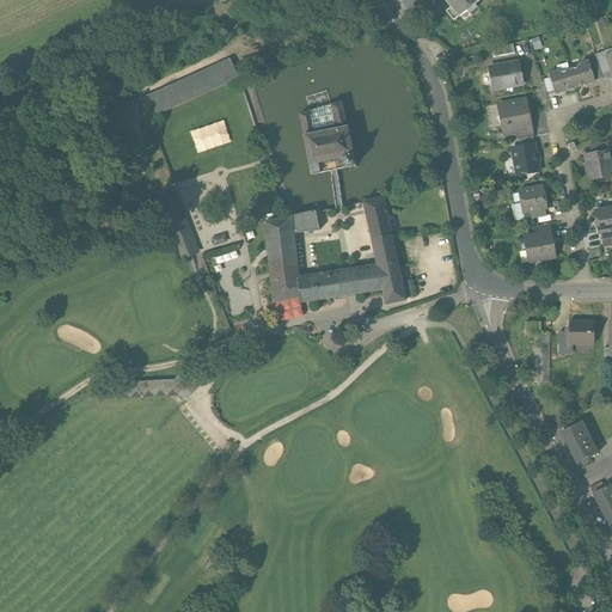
[(445,0),(452,8),(446,13),(453,22),(459,18),(467,11),(470,14),(477,8),(475,5),(481,0),(445,0)]
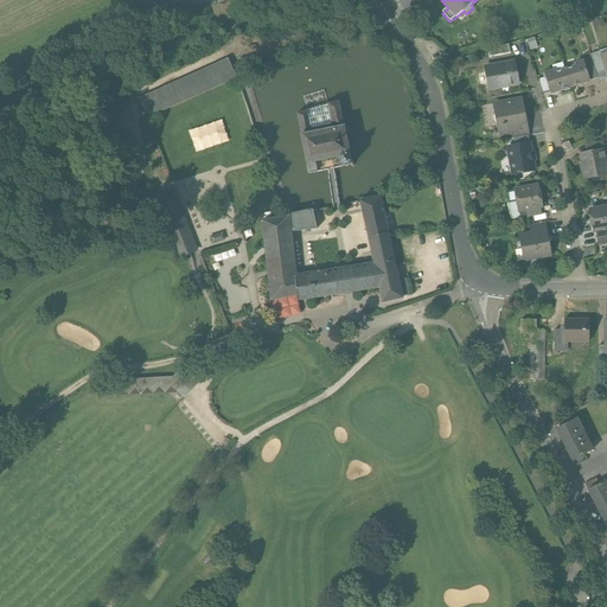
[(487,51),(489,57),(510,53),(509,45),(487,51)]
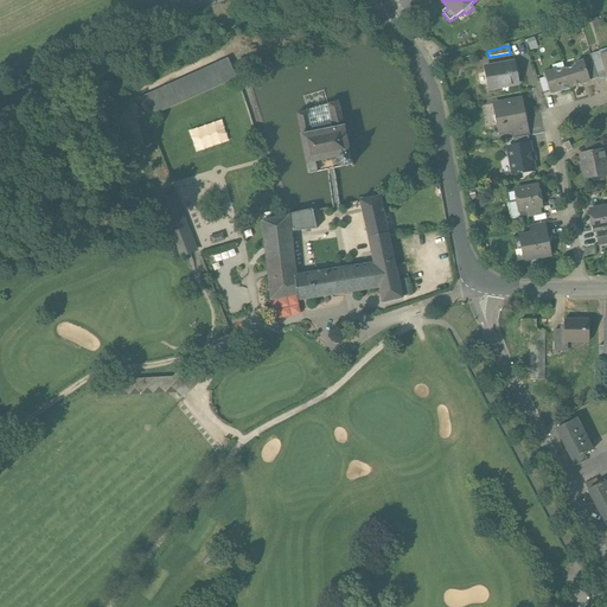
[(228,61),(140,100),(148,117),(236,78),(228,61)]
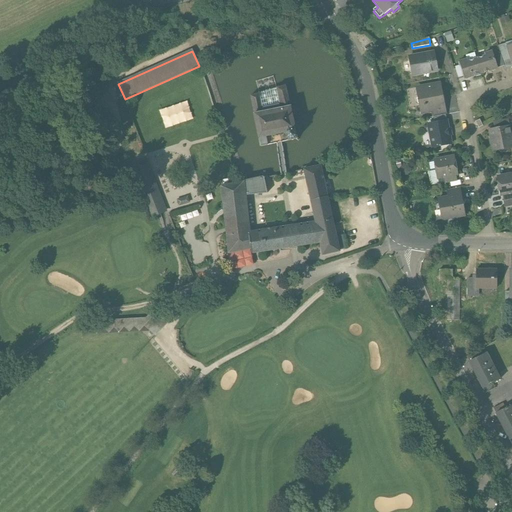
[(427,54),(409,57),(412,76),(437,71),(434,52),(432,53),(431,52),(427,52),(427,54)]
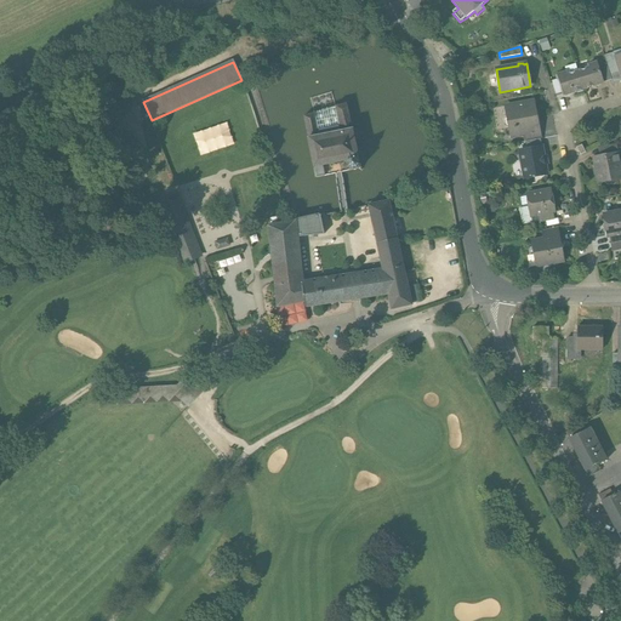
[(597,63),(588,66),(588,68),(577,72),(584,90),(604,83),(599,69),(597,63)]
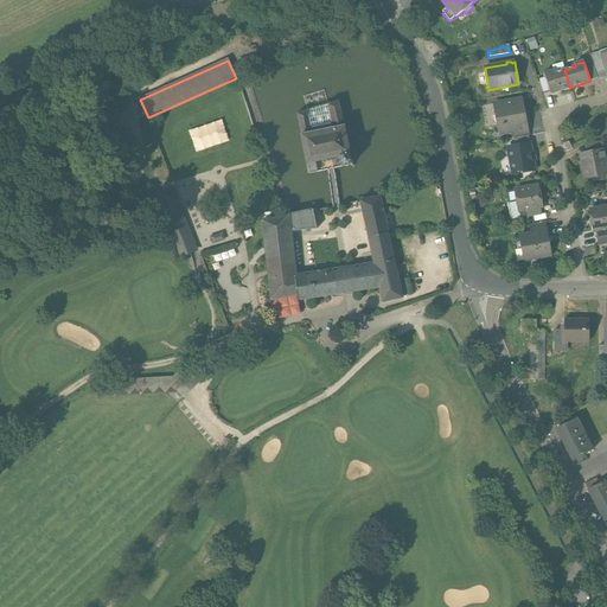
[(586,68),(590,81),(598,78),(594,69),(594,65),(586,68)]
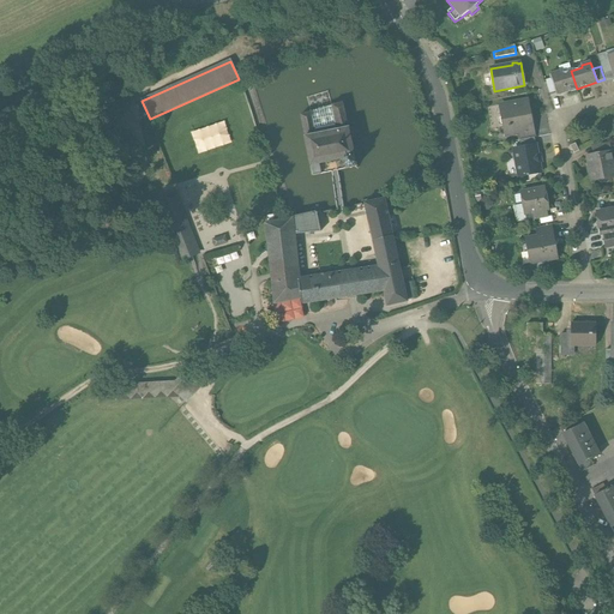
[(601,70),(605,79),(606,83),(613,80),(613,78),(611,67),(601,70)]
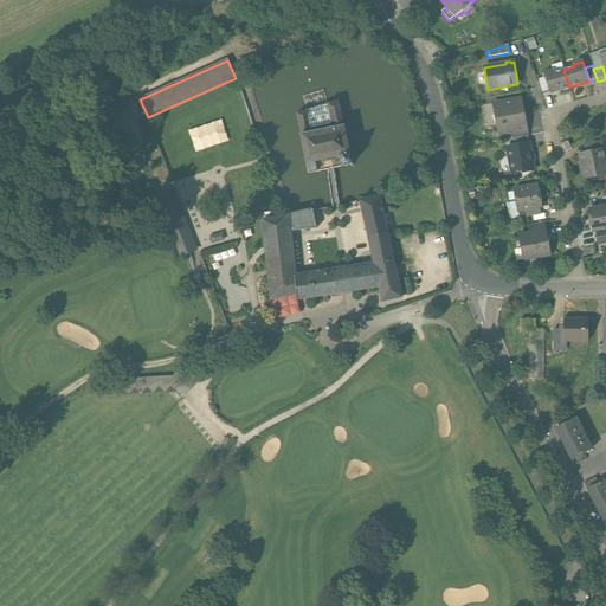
[(563,70),(553,73),(553,71),(543,73),(545,78),(549,91),(549,94),(569,88),(563,70)]
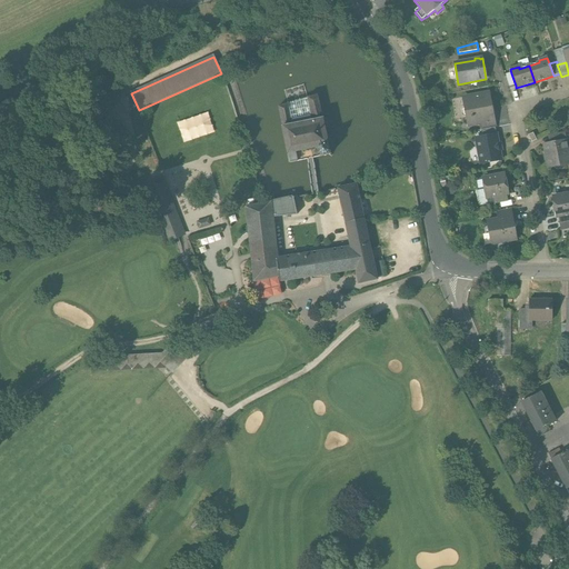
[(509,87),(516,86),(511,73),(506,76),(509,87)]
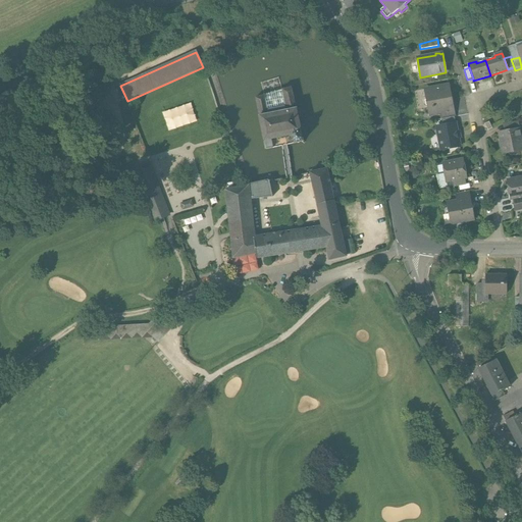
[(449,86),(425,90),(426,98),(425,101),(426,105),(428,107),(429,115),(440,113),(453,111),(449,86)]
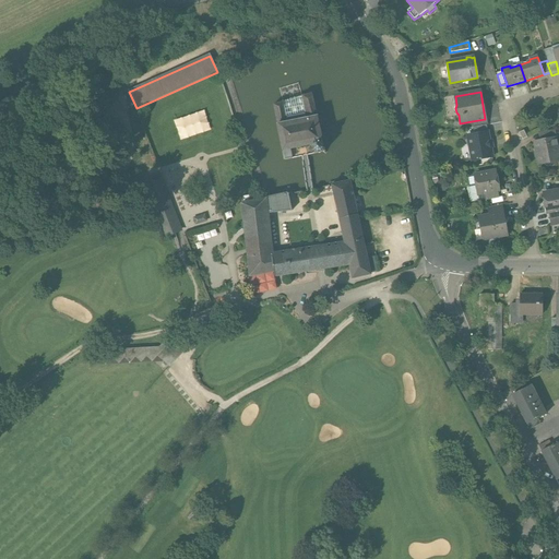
[(302,96),(274,105),(285,159),(292,158),(290,150),(313,145),(314,154),(324,152),(312,94),(302,96)]
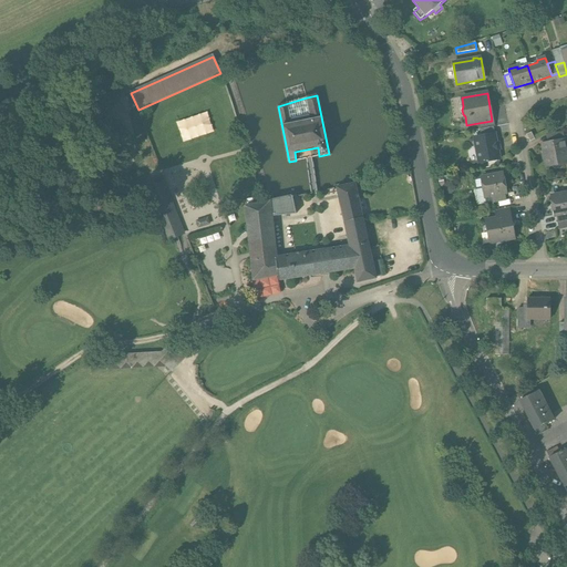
[(493,127),(492,121),(478,123),(480,130),(493,127)]
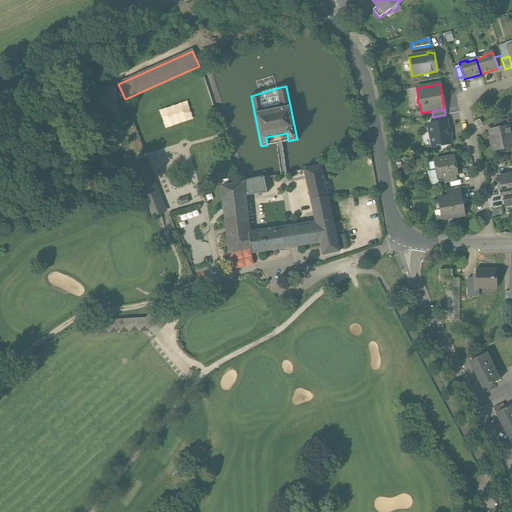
[(447,122),(445,115),(433,117),(435,124),(447,122)]
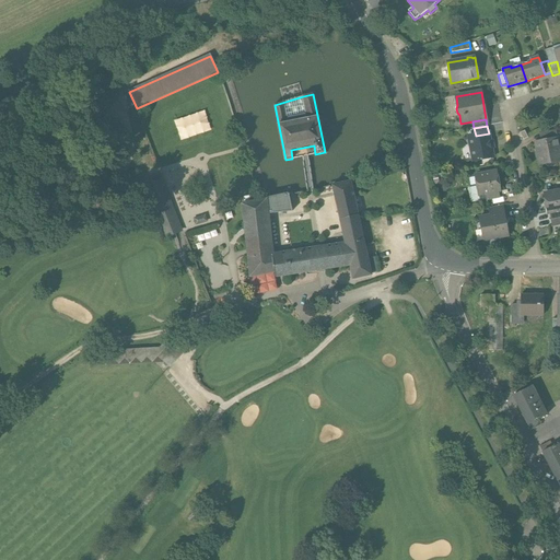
[(476,136),(468,137),(473,161),(493,158),(489,133),(476,136)]
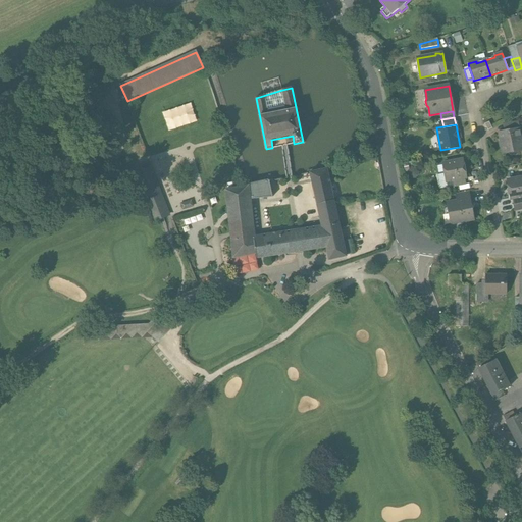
[(505,131),(499,132),(502,154),(510,152),(510,153),(512,155),(515,154),(516,152),(516,151),(521,149),(521,141),(520,128),(518,128),(505,131)]
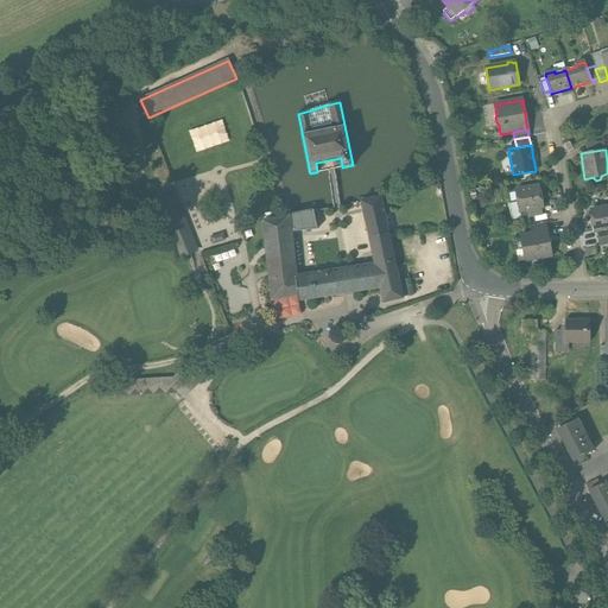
[(538,187),(517,190),(520,211),(526,210),(542,208),(543,208),(538,187)]
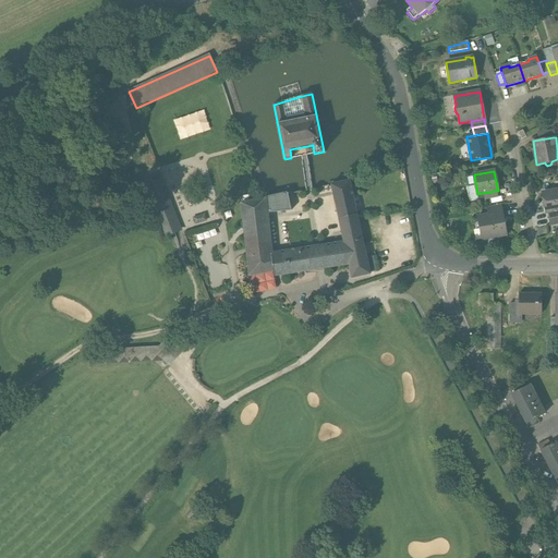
[(350,180),(331,184),(338,219),(358,215),(350,180)]
